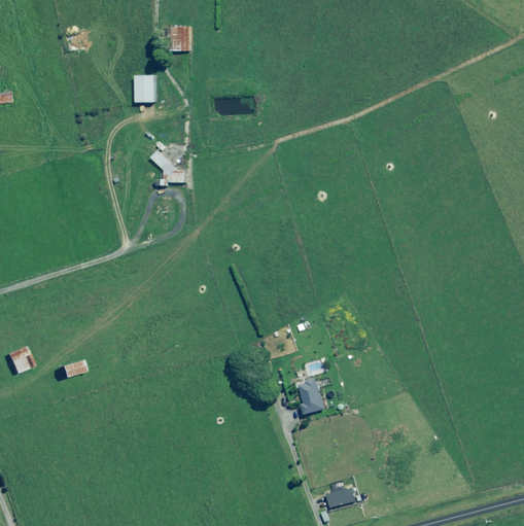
[(188,27),(171,26),(170,50),(187,50),(188,27)]
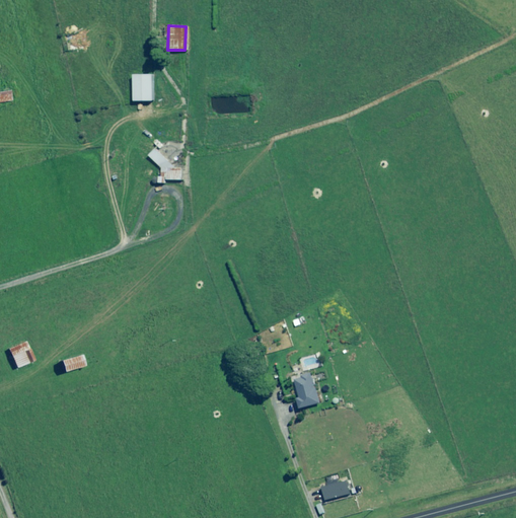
[(152,100),(151,74),(132,74),(133,100),(152,100)]
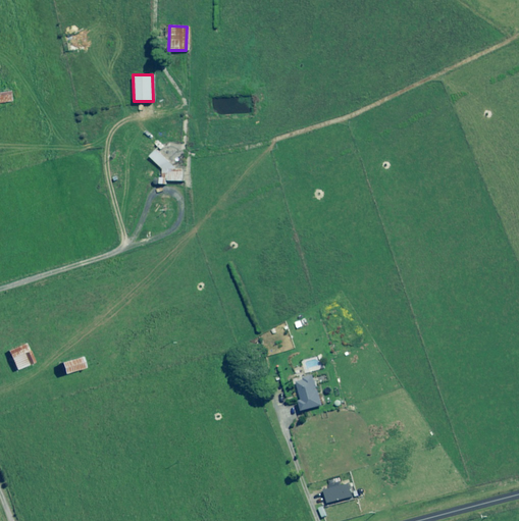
[(0,103),(12,101),(11,91),(0,92),(0,103)]
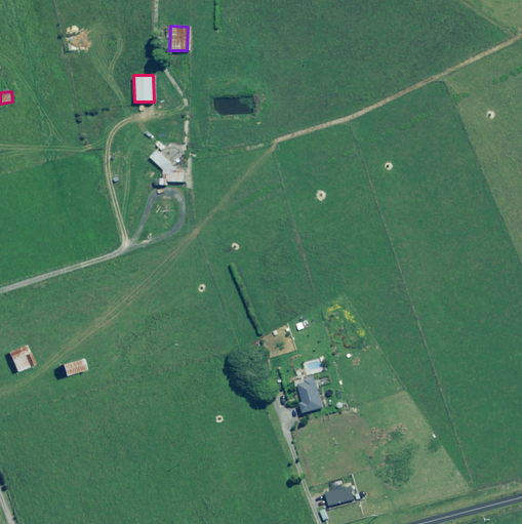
[(160,176),(159,185),(165,185),(166,180),(183,182),(183,169),(174,168),(155,150),(149,157),(162,169),(162,176),(160,176)]
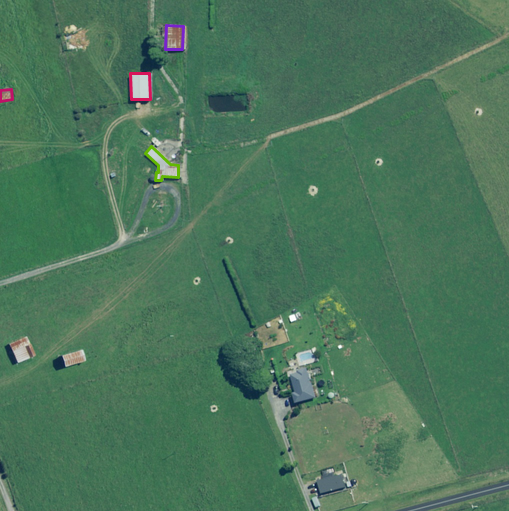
[(30,355),(22,336),(5,343),(13,362),(30,355)]
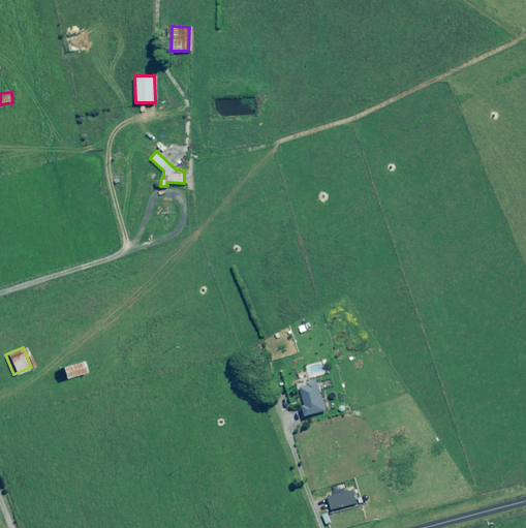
[(83,372),(79,360),(58,367),(62,379),(83,372)]
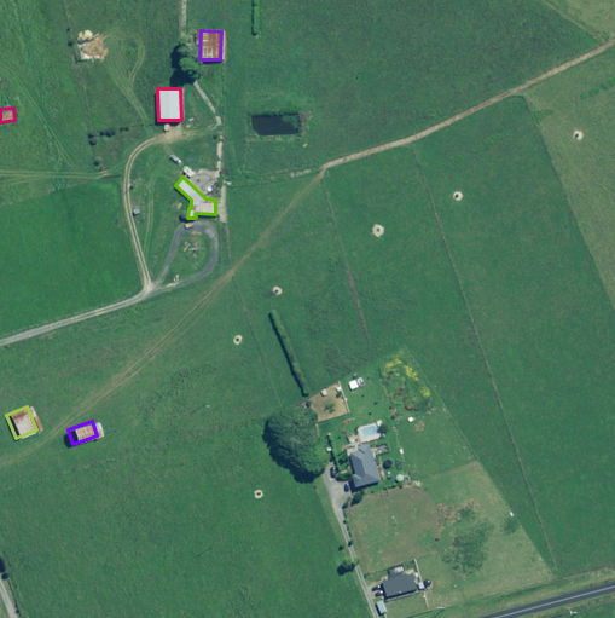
[(379,480),(370,443),(344,450),(346,455),(349,454),(355,473),(352,474),(355,487),(379,480)]
